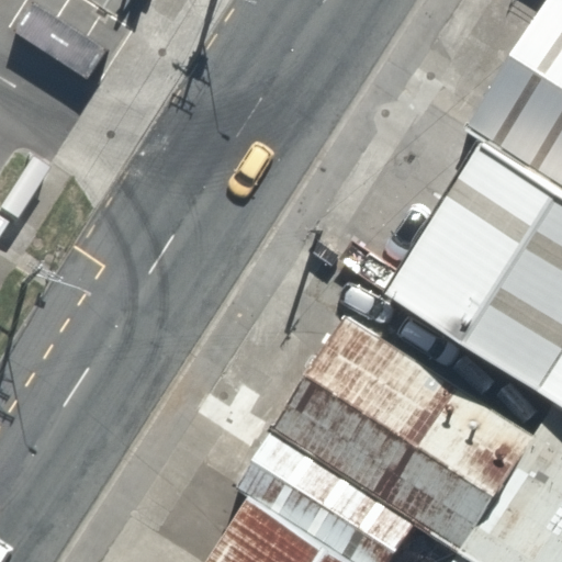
[(561,0),(548,0),(467,127),(483,138),(561,188),(561,0)]
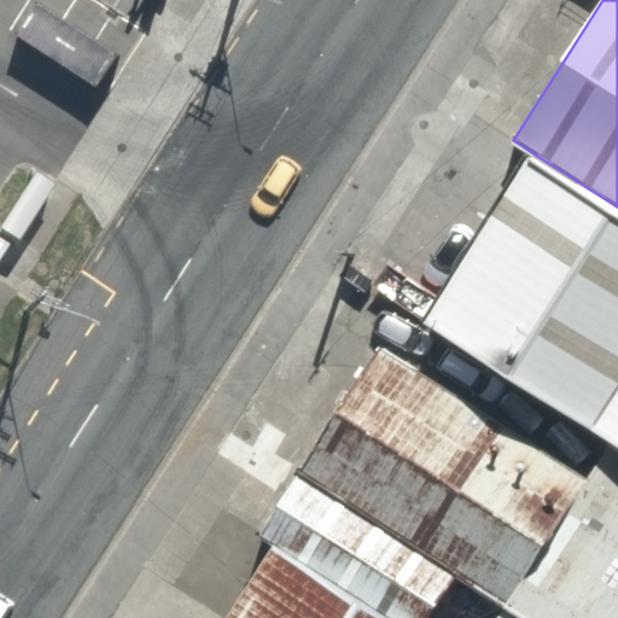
[(617,207),(531,152),(423,326),(607,441),(617,447),(617,207)]
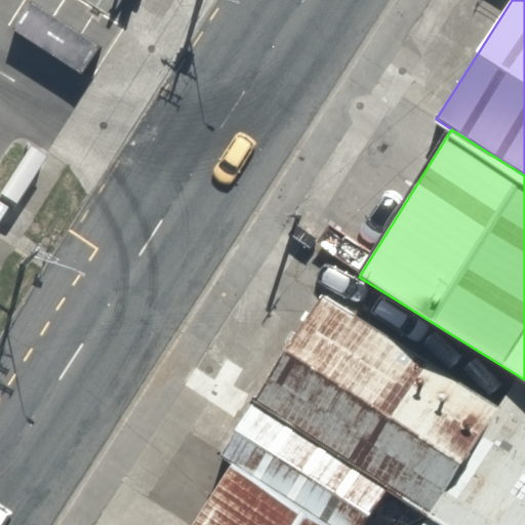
[(0,261),(21,230),(0,216),(0,261)]
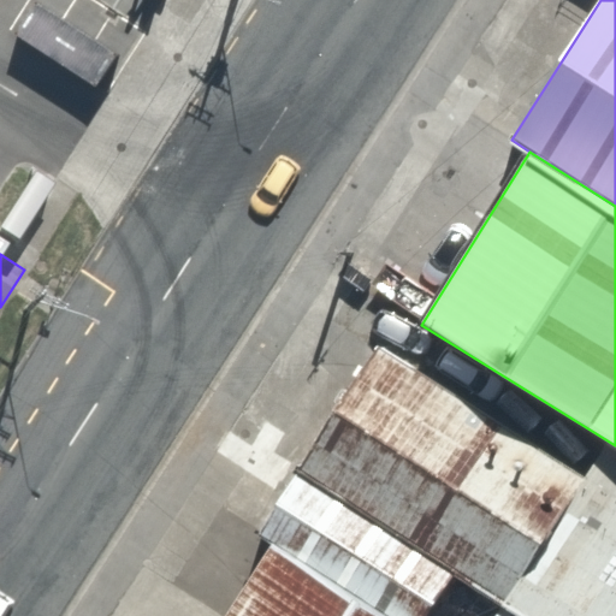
[(585,474),(383,349),(296,471),(451,574),(503,605),(585,474)]
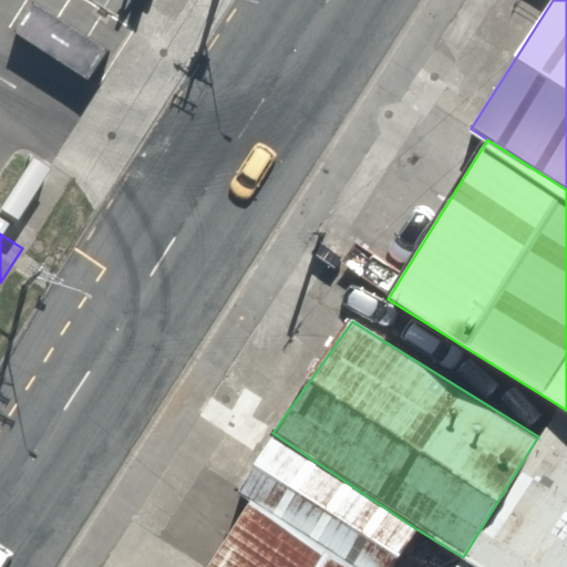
[(538,436),(463,557),(478,566),(566,566),(566,410),(557,404),(538,436)]
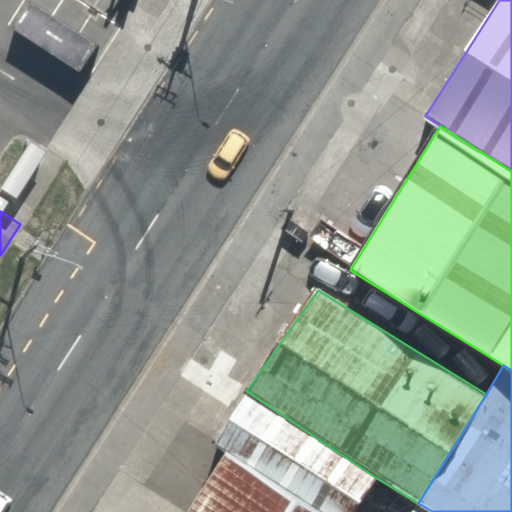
[(351,511),(375,477),(246,391),(212,443),(227,453),(316,511),(351,511)]
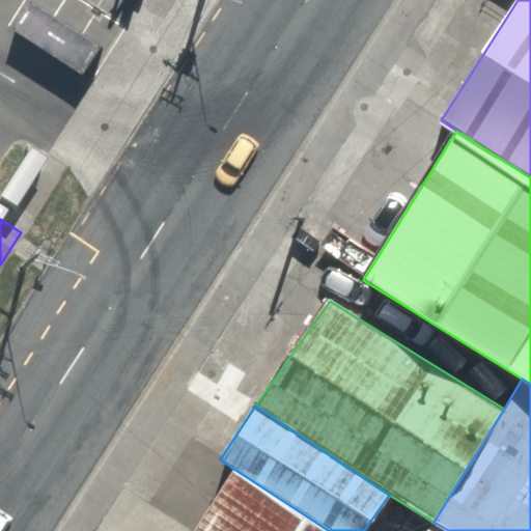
[(328,530),(235,470),(196,530),(328,530)]
